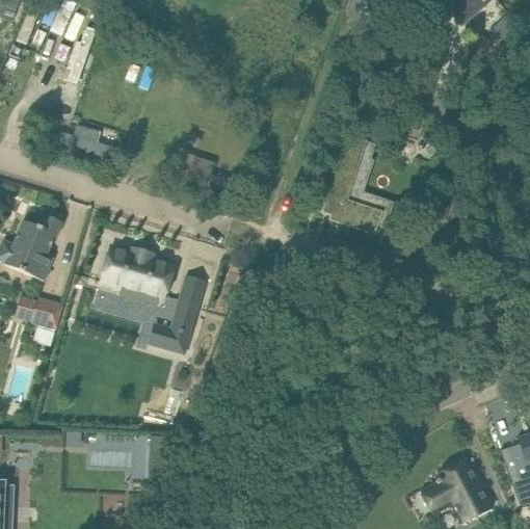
[(0,0),(0,16),(11,20),(19,0),(0,0)]
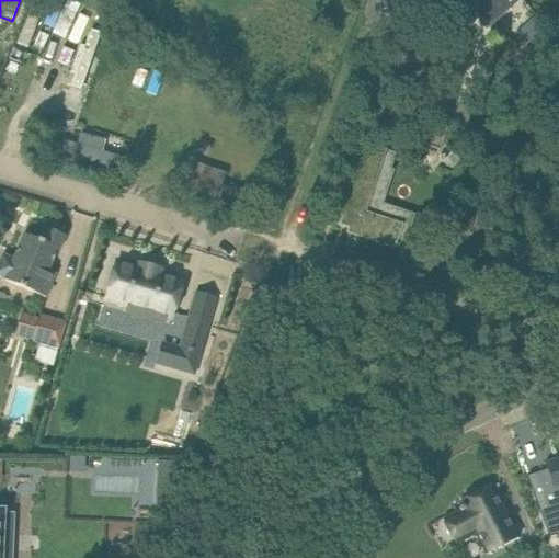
[(467,0),(488,24),(515,0),(467,0)]
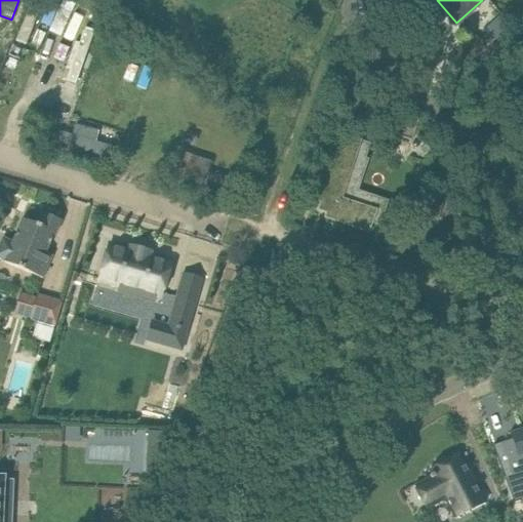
[(495,17),(482,29),(491,40),(505,28),(495,17)]
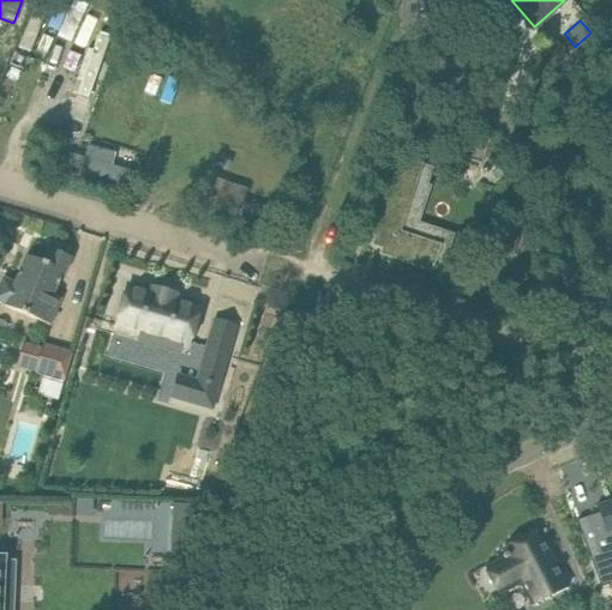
[(85,153),(70,149),(65,163),(130,182),(135,168),(114,162),(118,149),(89,142),(85,153)]
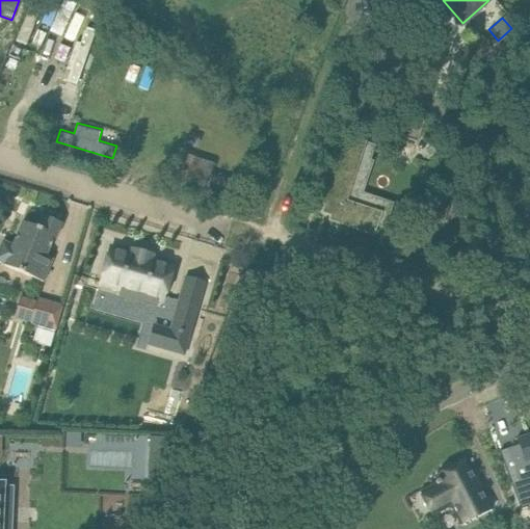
[(324,200),(335,204),(336,204),(337,204),(333,216),(374,231),(385,199),(362,191),(374,160),(369,158),(374,143),(346,134),(324,200)]
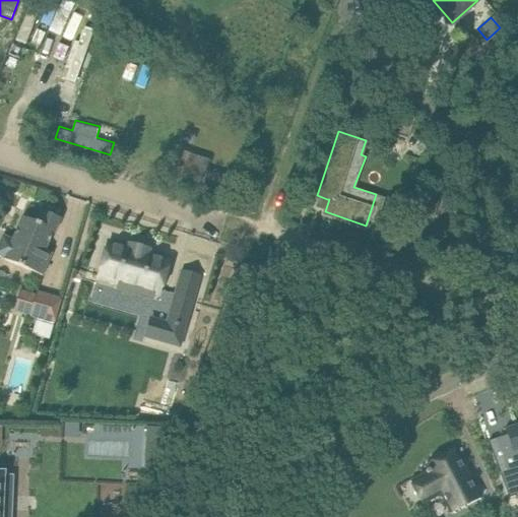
[(221,184),(224,172),(206,168),(209,157),(180,149),(174,171),(221,184)]
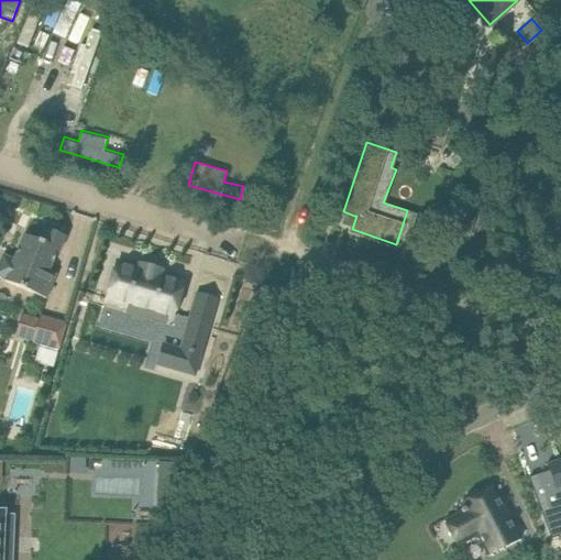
[(35,291),(47,296),(54,280),(58,271),(51,268),(58,249),(61,250),(67,233),(47,226),(42,239),(25,232),(14,257),(4,253),(0,263),(0,273),(7,276),(7,278),(35,291)]
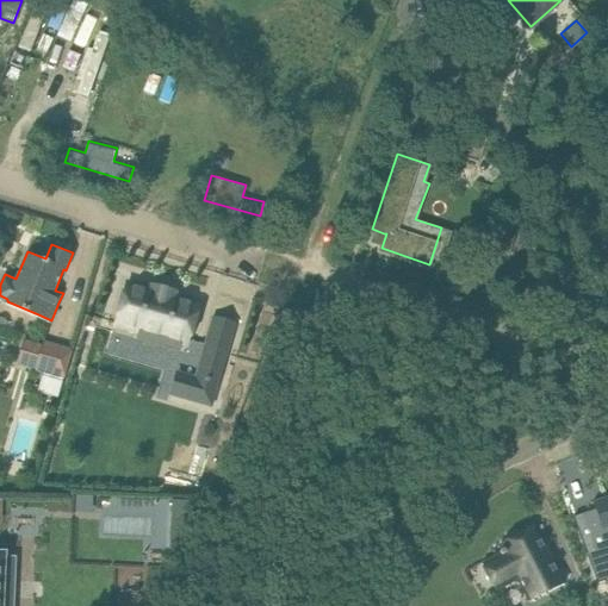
[(188,341),(199,301),(129,281),(117,320),(119,322),(121,318),(140,324),(138,326),(141,328),(140,333),(182,345),(184,339),(188,341)]
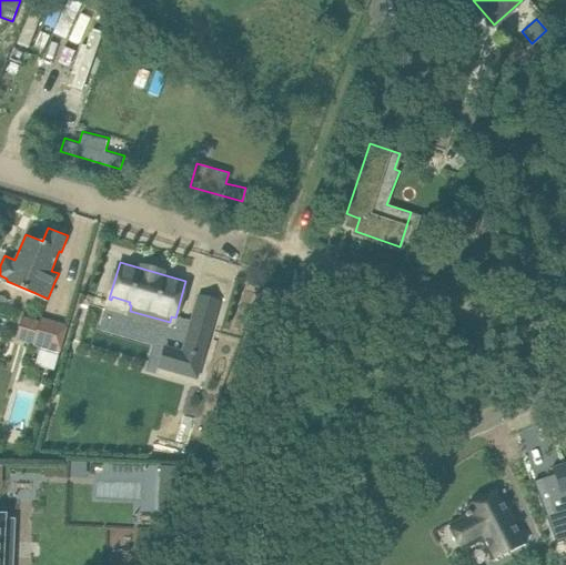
[(34,341),(34,343),(41,344),(36,362),(56,369),(61,351),(69,323),(57,320),(42,315),(41,320),(34,341)]
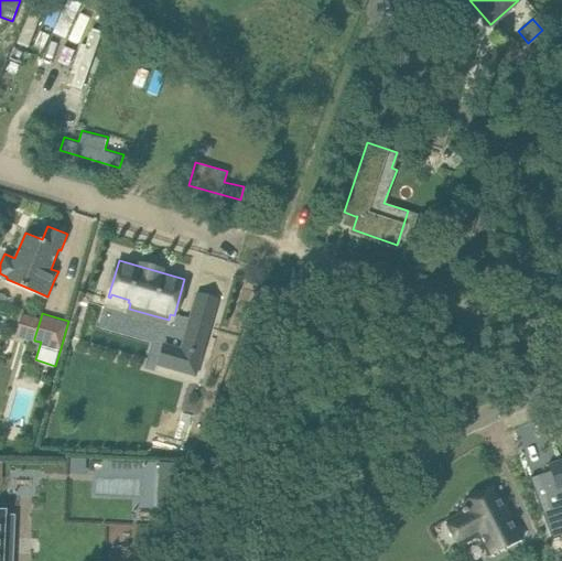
[(196,370),(201,353),(202,353),(212,320),(193,314),(183,347),(192,351),(187,368),(196,370)]
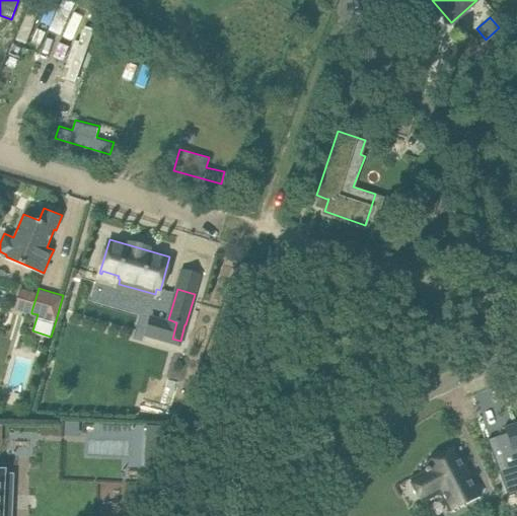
[(491,437),(489,437),(509,491),(516,488),(516,420),(506,424),(506,426),(509,433),(498,437),(491,439),(491,437)]
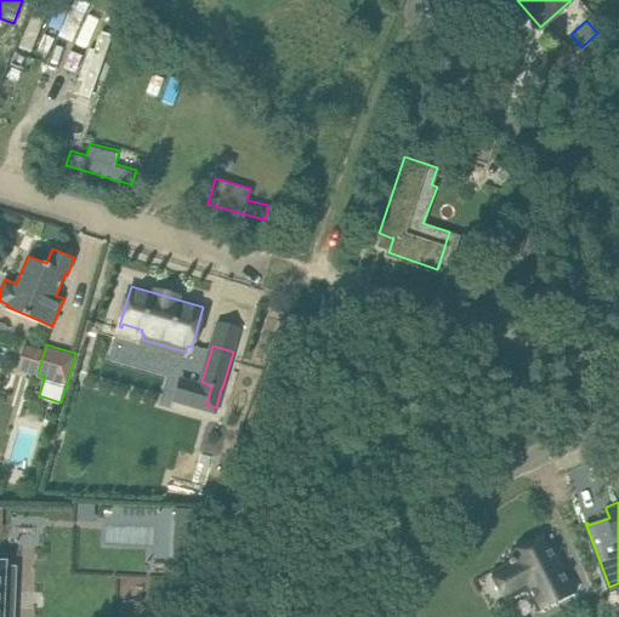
[(208,506),(194,504),(175,503),(175,509),(172,563),(185,564),(208,506)]
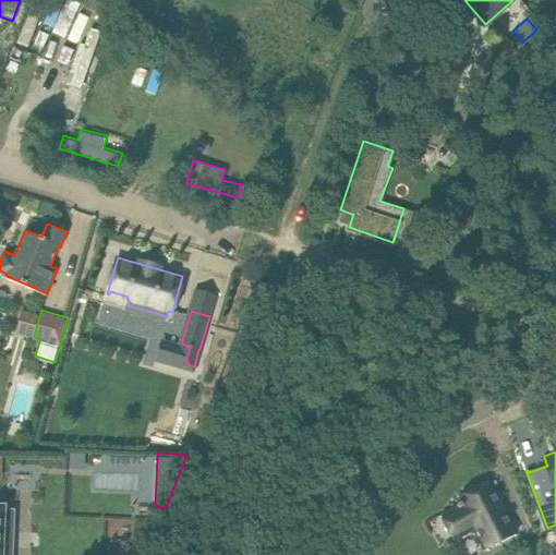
[(491,480),(458,496),(461,502),(458,503),(459,504),(443,513),(456,538),(475,528),(485,547),(518,531),(512,521),(517,519),(498,483),(494,485),(491,480)]
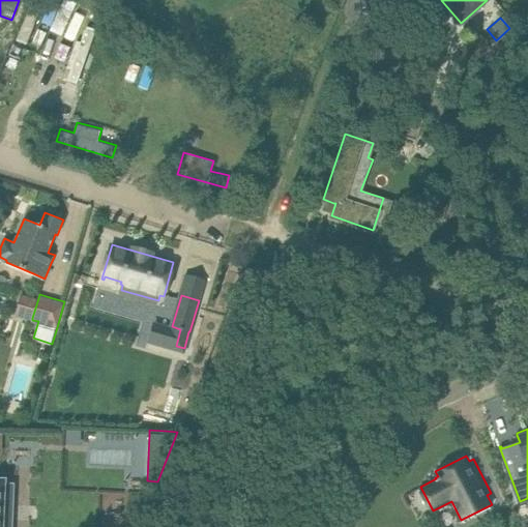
[(12,526),(13,516),(15,505),(15,495),(16,481),(5,481),(5,478),(0,477),(0,526),(12,526)]
